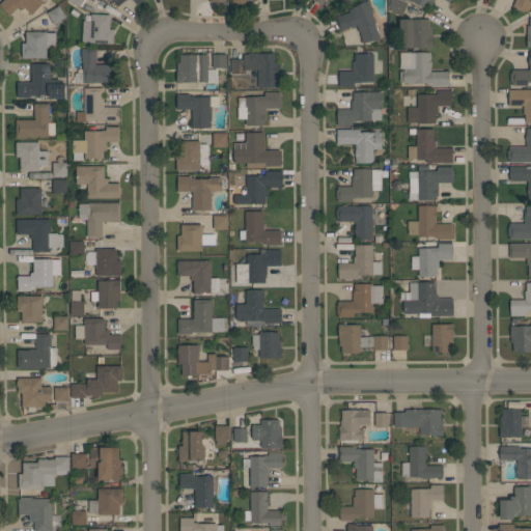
[(44,0),(44,1),(31,15),(24,7),(22,10),(18,6),(9,16),(0,6),(0,2),(2,0),(44,0)]
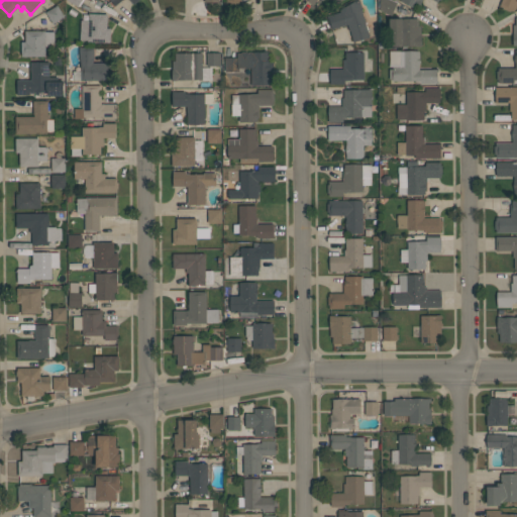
[(370,36),(352,41),(347,23),(330,29),(326,16),(339,11),(339,9),(354,0),(358,0),(362,6),(359,7),(370,36)]
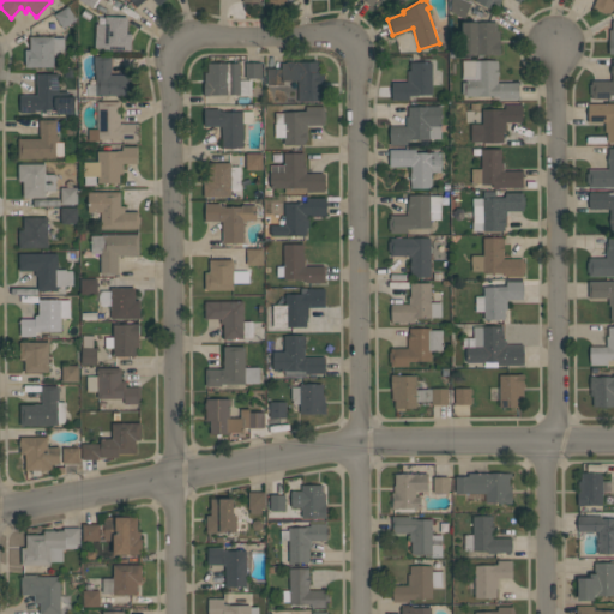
[(451,0),(463,0),(470,4),(464,18),(447,11),(451,0)]
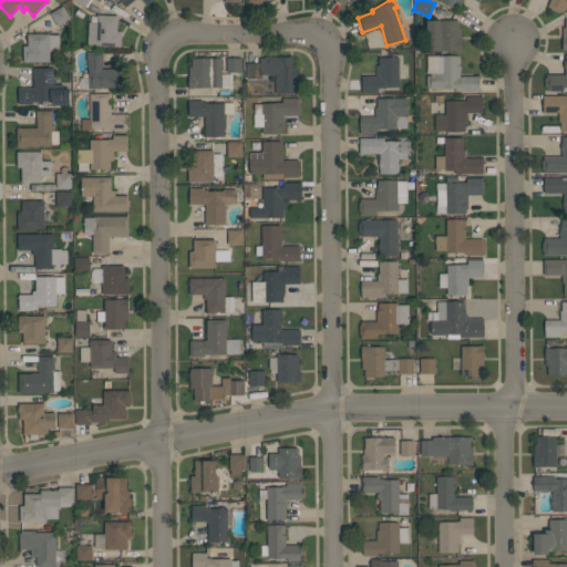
[(463,0),(457,11),(437,0),(480,0),(480,2),(475,0),(463,0)]
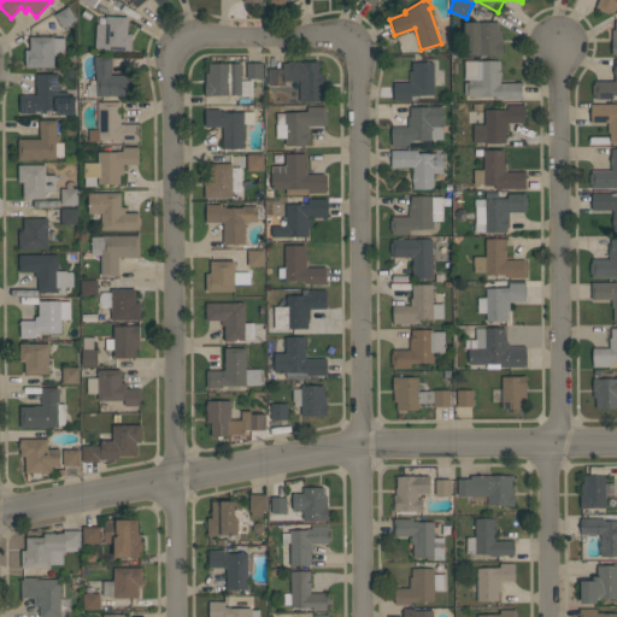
[(616,0),(616,1),(612,13),(609,12),(609,15),(599,10),(599,7),(595,6),(598,0),(616,0)]
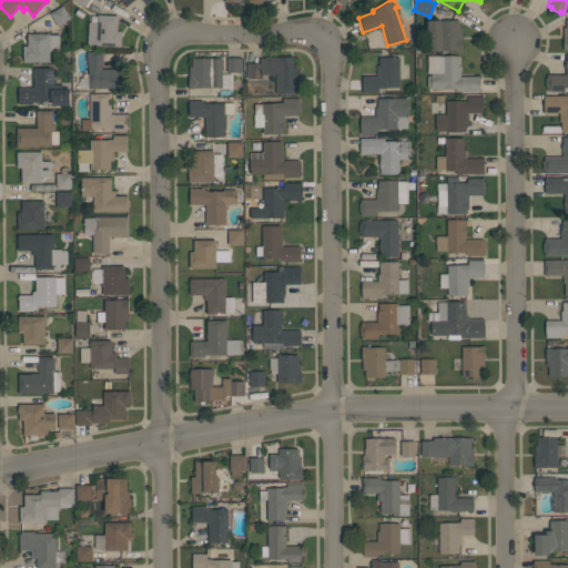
[(62,6),(70,18),(58,26),(50,13),(62,6)]
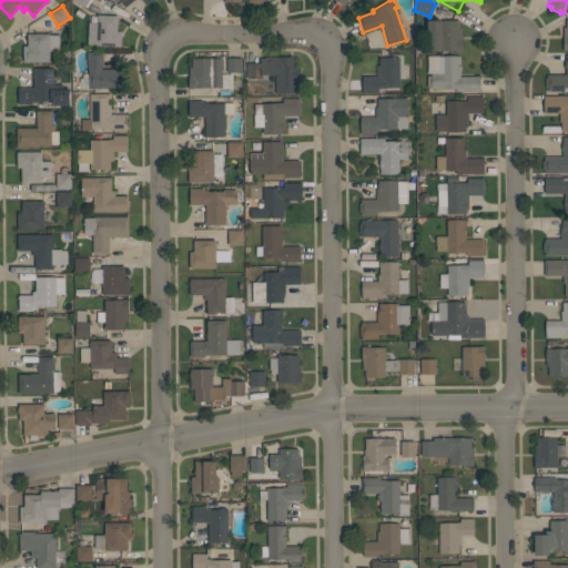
[(121,47),(95,46),(95,44),(88,44),(88,22),(97,22),(97,14),(118,16),(117,31),(121,31),(121,47)]
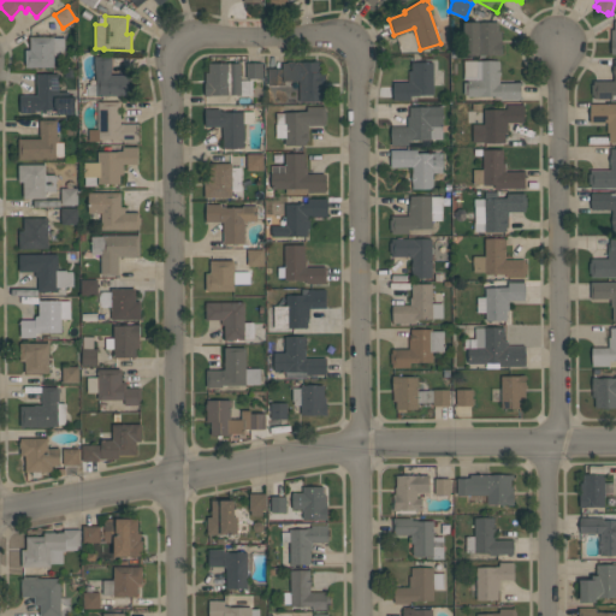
[(498,22),(498,30),(501,30),(501,42),(502,41),(502,55),(496,55),(496,54),(466,54),(465,22),(498,22)]
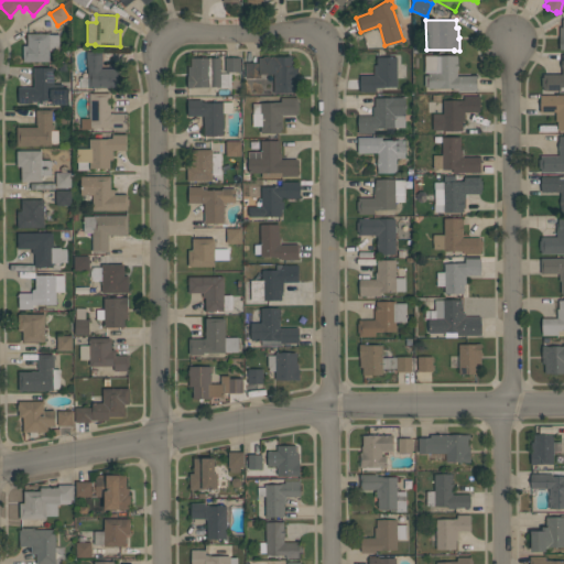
[(58,34),(58,51),(49,51),(49,61),(23,62),(22,45),(26,45),(26,33),(49,33),(49,34),(58,34)]
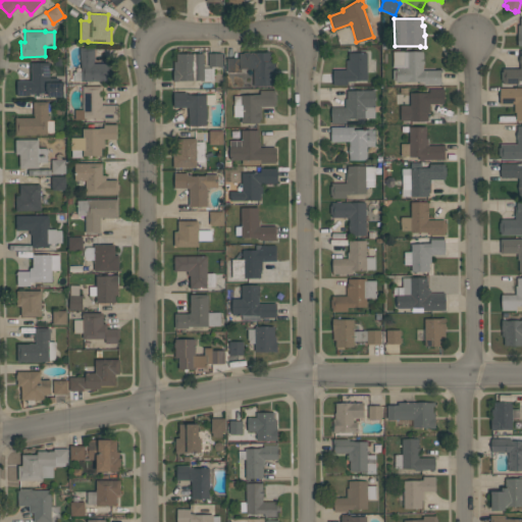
[(112,81),(82,81),(73,81),(73,71),(81,71),(81,61),(80,61),(80,47),(94,47),(95,61),(94,61),(94,63),(111,63),(112,81)]
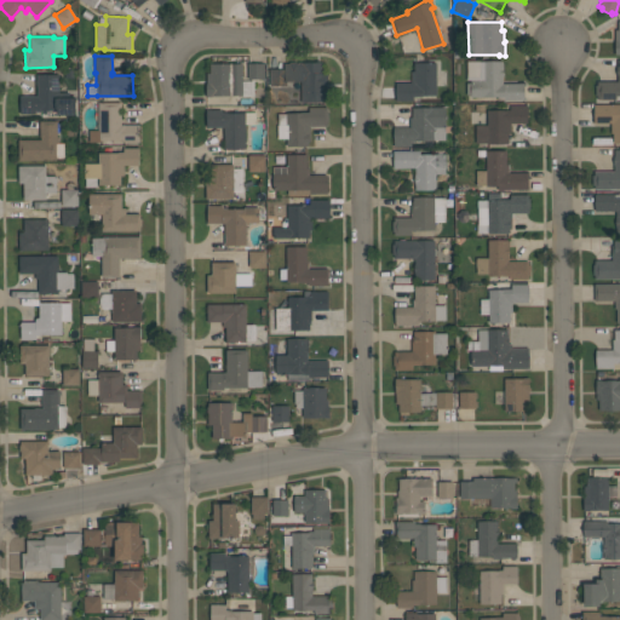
[(619,59),(619,99),(597,99),(597,96),(595,96),(595,85),(597,85),(597,81),(618,81),(618,76),(616,76),(616,67),(618,67),(618,59),(619,59)]
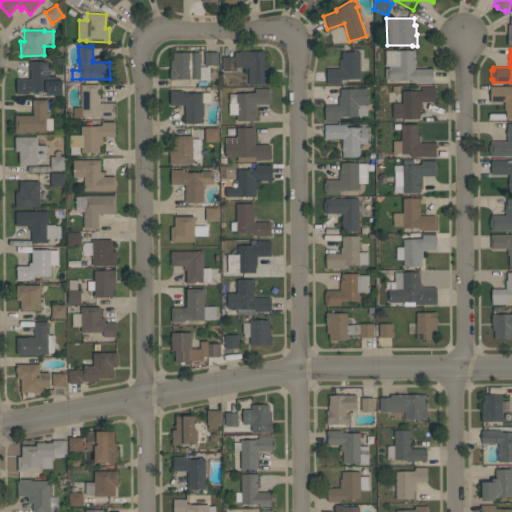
[(388,78),(385,78),(385,68),(388,68),(388,66),(385,66),(385,50),(415,50),(415,57),(415,63),(415,69),(432,69),(432,82),(410,82),(410,80),(388,80),(388,78)]
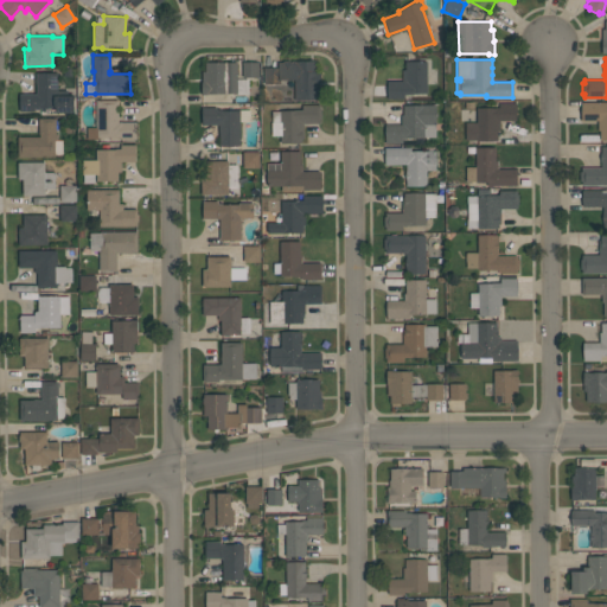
[(319,100),(294,100),(294,80),(280,80),(280,83),(263,83),(263,66),(278,66),(278,62),(282,62),(283,61),(289,61),(291,62),(292,62),(292,61),(294,61),(315,61),(315,72),(318,72),(318,74),(319,74),(319,83),(318,83),(319,89),(320,90),(320,95),(319,96),(319,100)]
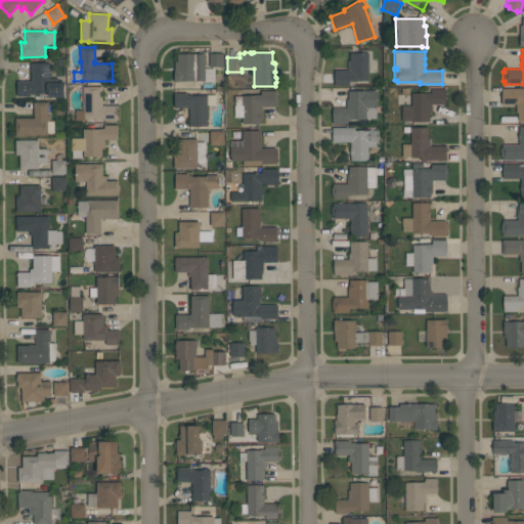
[(334,70),(347,70),(347,60),(350,60),(350,52),(368,52),(368,80),(356,80),(356,81),(349,81),(349,85),(334,85),(334,70)]
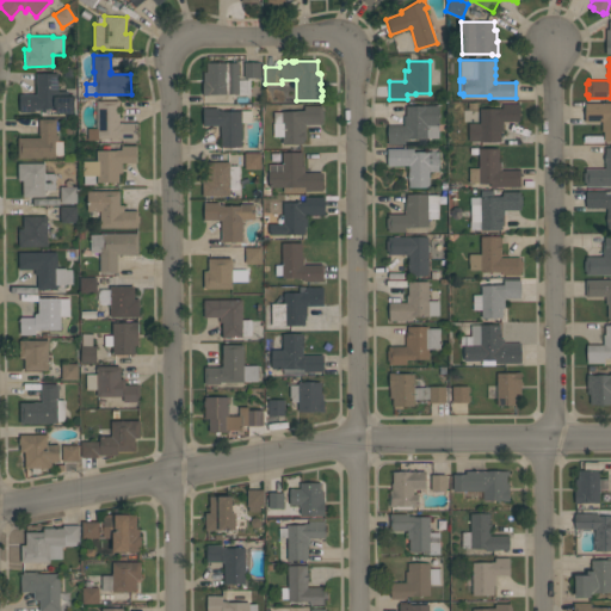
[(239,62),(239,94),(209,94),(209,96),(203,96),(203,81),(203,72),(207,72),(207,62),(239,62)]
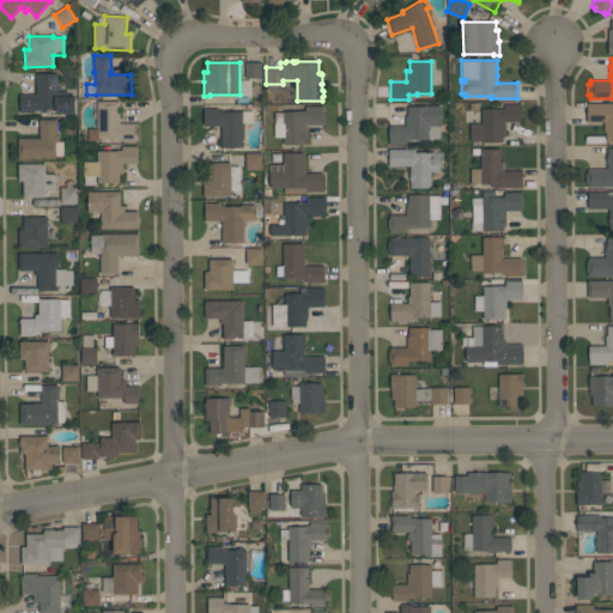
[(261,62),(261,78),(244,78),(244,62),(261,62)]
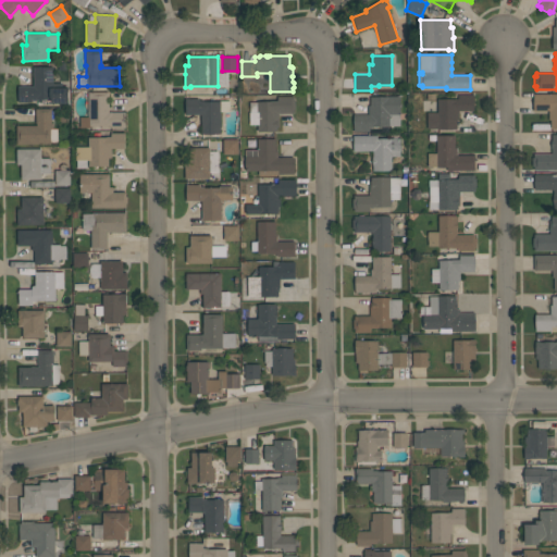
[(67,103),(51,103),(51,99),(36,99),(36,100),(32,100),(32,102),(17,102),(17,86),(34,86),(33,66),(53,66),(53,87),(67,87),(67,103)]
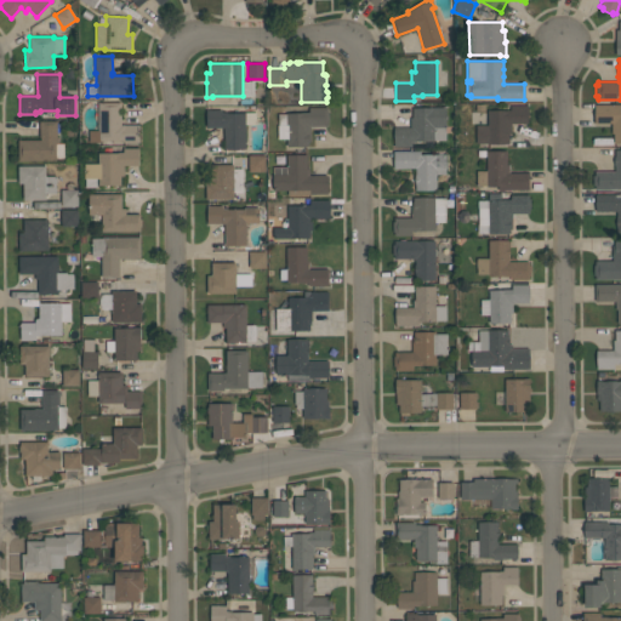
[(140,142),(123,142),(123,140),(100,141),(100,142),(89,142),(89,130),(100,130),(100,102),(120,102),(121,125),(125,125),(140,125),(140,142)]
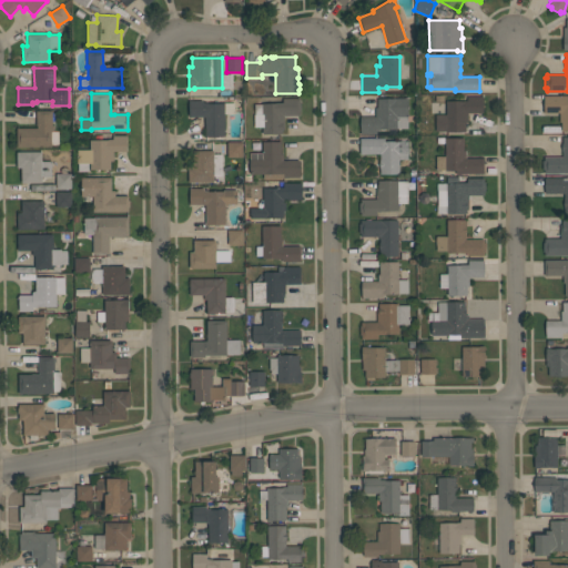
[(483,95),(483,112),(467,112),(467,122),(466,122),(466,131),(447,131),(436,131),(436,114),(446,114),(446,101),(467,101),(467,95),(483,95)]
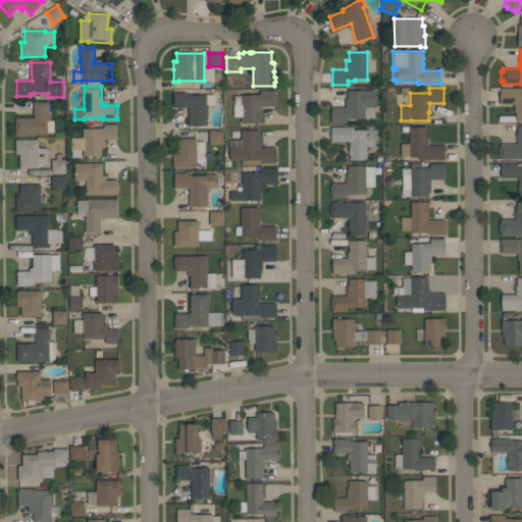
[(521,88),(521,120),(515,120),(515,112),(514,112),(514,103),(500,103),(500,88),(521,88)]
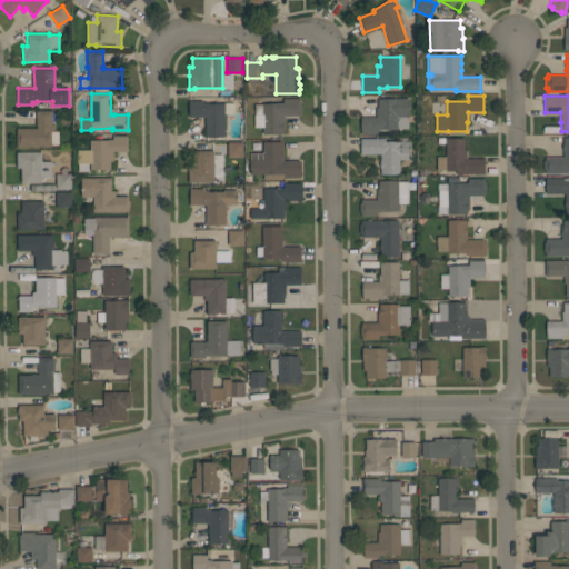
[(300,98),(300,115),(283,115),(283,128),(282,128),(282,133),(262,133),(262,127),(255,127),(253,115),(255,115),(255,105),(262,105),(262,103),(276,103),(276,102),(282,102),(282,98),(300,98)]
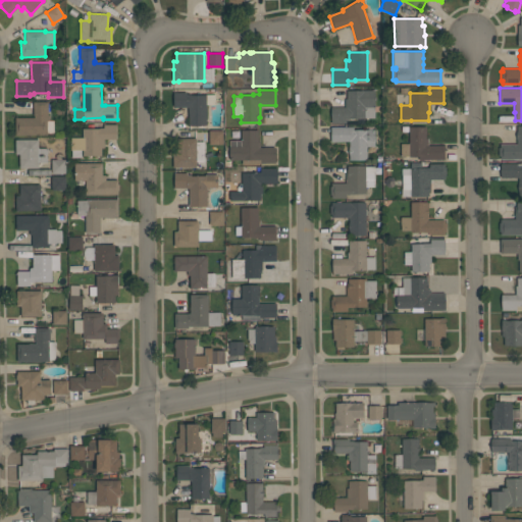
[(374,90),(374,117),(365,117),(365,118),(350,118),(348,118),(348,120),(346,120),(346,122),(330,123),(330,107),(345,107),(345,98),(347,98),(347,91),(364,91),(364,90),(374,90)]
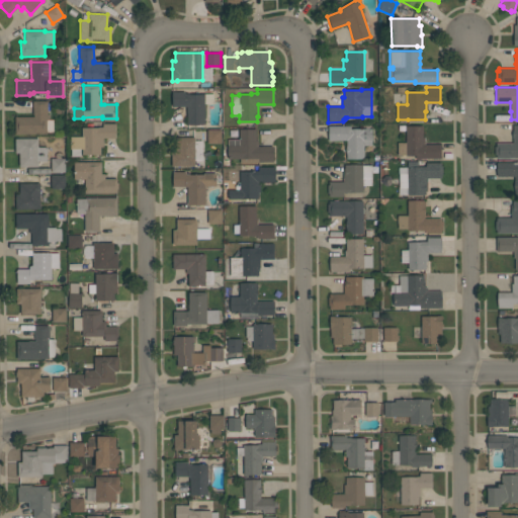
[(187,106),(172,106),(172,91),(185,91),(185,93),(189,93),(189,94),(204,94),(204,123),(187,123),(187,106)]
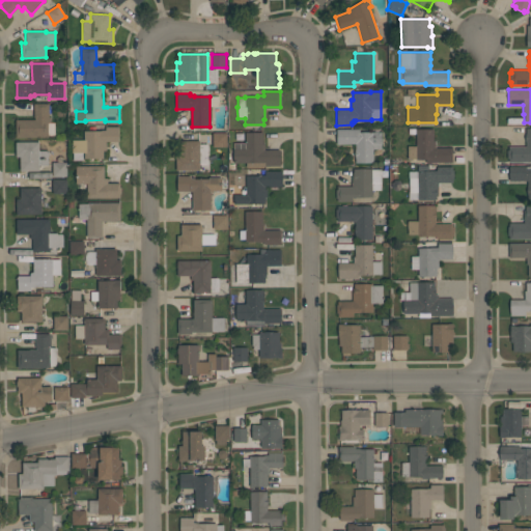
[(48,137),(16,137),(16,119),(35,119),(35,117),(34,117),(34,104),(49,104),(49,117),(50,117),(50,122),(55,122),(55,134),(48,134),(48,137)]
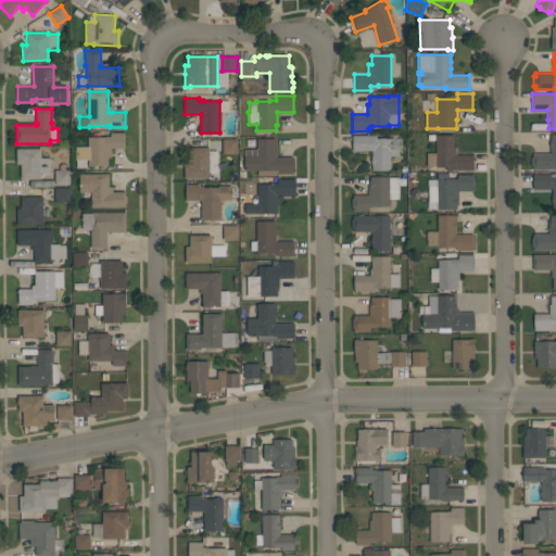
[(124,133),(125,148),(111,148),(111,158),(109,158),(109,166),(88,166),(88,160),(87,160),(87,167),(76,167),(76,160),(76,147),(88,147),(88,137),(106,137),(106,136),(111,136),(111,133),(124,133)]
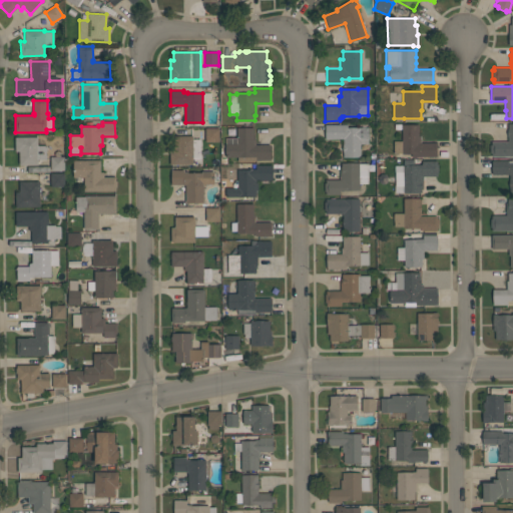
[(512,156),(491,156),(491,153),(490,153),(490,144),(491,144),(491,141),(508,141),(508,136),(507,136),(507,129),(508,129),(508,123),(512,123),(512,156)]
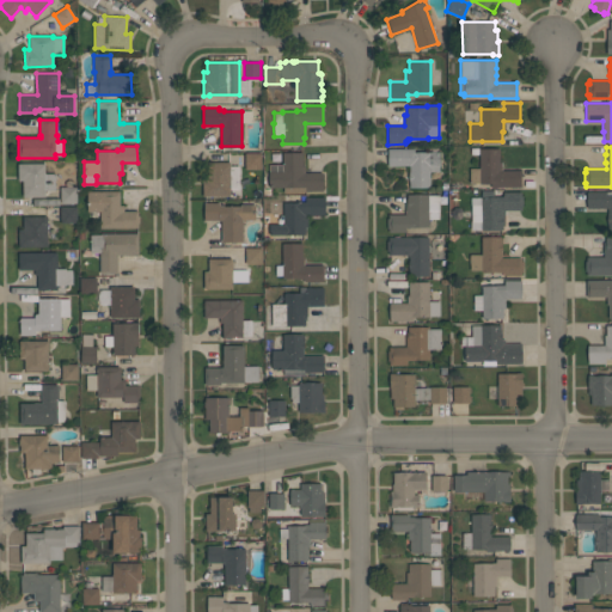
[(429,188),(409,188),(409,166),(387,166),(387,148),(415,148),(415,152),(440,152),(440,167),(439,167),(439,171),(429,171),(429,188)]
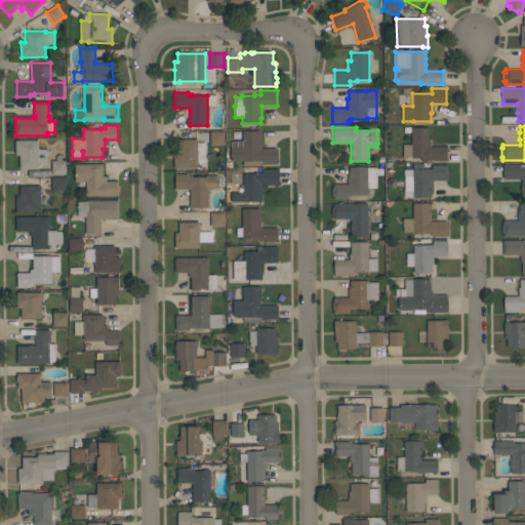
[(411,127),(429,127),(429,138),(431,138),(431,146),(446,146),(446,160),(421,160),(421,157),(403,157),(403,145),(411,145),(411,127)]
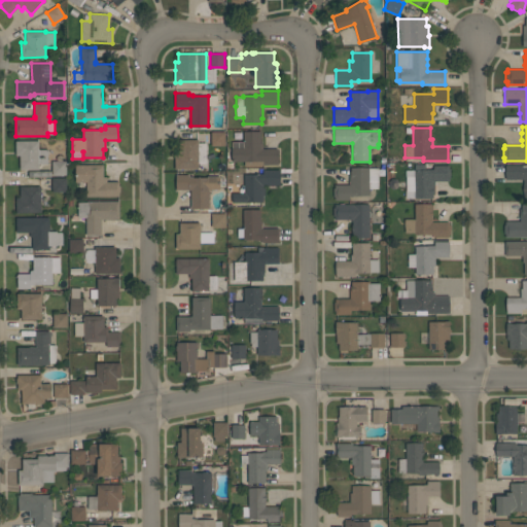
[(278,164),(262,165),(262,166),(244,166),(244,162),(232,162),(232,147),(232,142),(243,142),(243,131),(260,131),(260,142),(262,142),(262,148),(278,148),(278,164)]
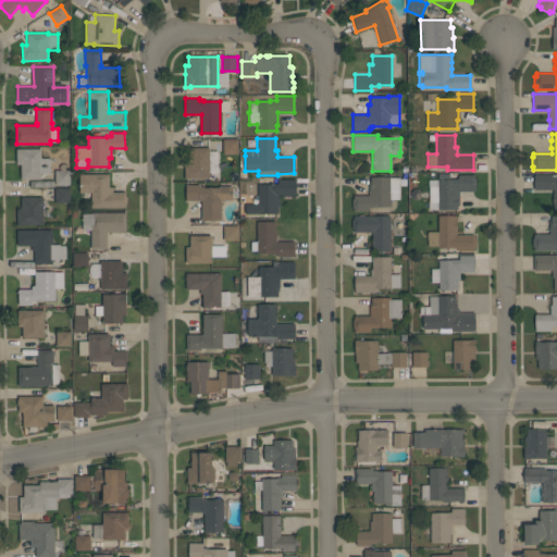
[(237,139),(237,153),(223,155),(223,139),(237,139)]
